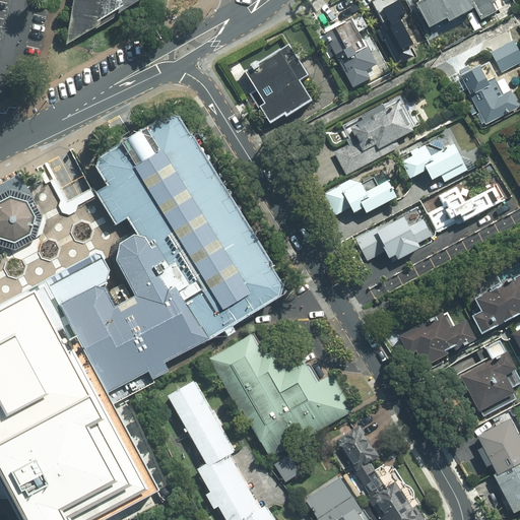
[(68,0),(61,46),(138,0),(68,0)]
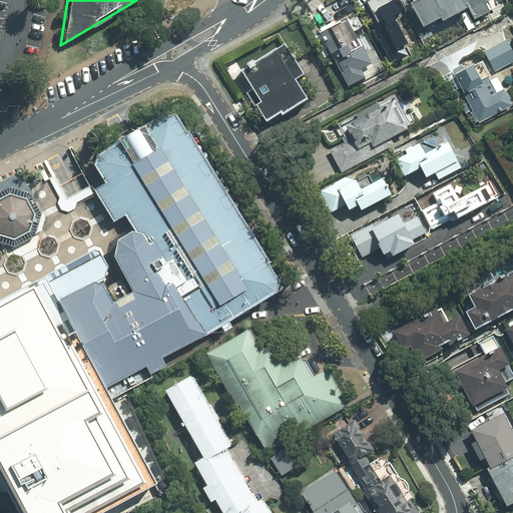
[(418,52),(390,0),(377,0),(360,9),(391,67),(418,52)]
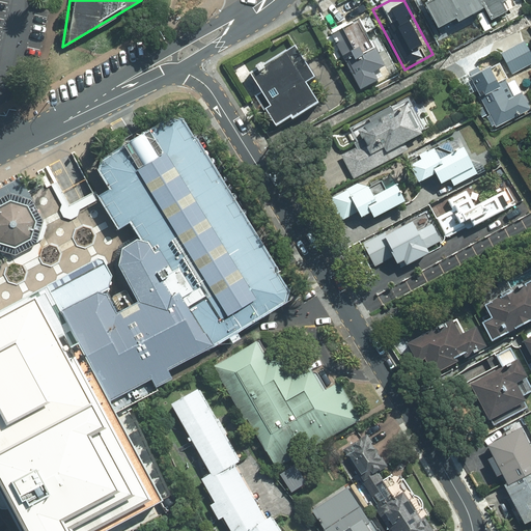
[(516,10),(510,0),(420,0),(418,1),(437,35),(474,16),(482,29),(516,10)]
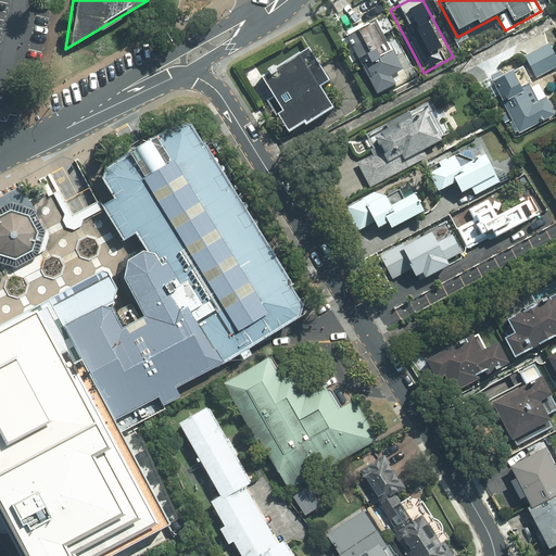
[(413,79),(383,13),(344,29),(374,97),(413,79)]
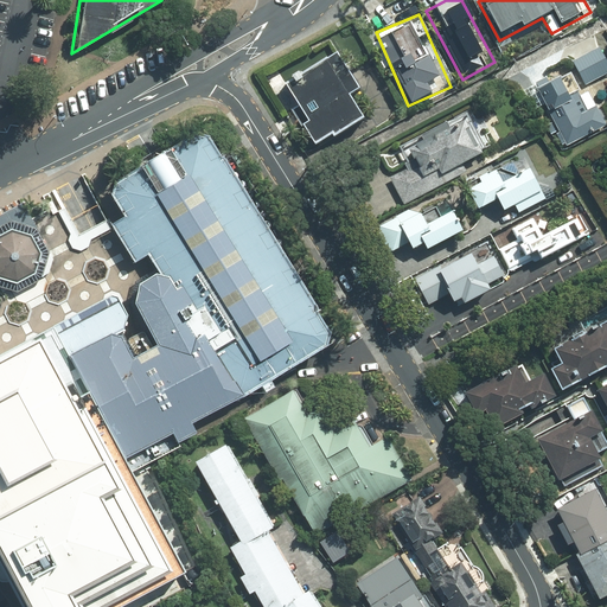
[(606,64),(598,46),(528,83),(562,146),(606,122),(587,85),(606,75),(606,64)]
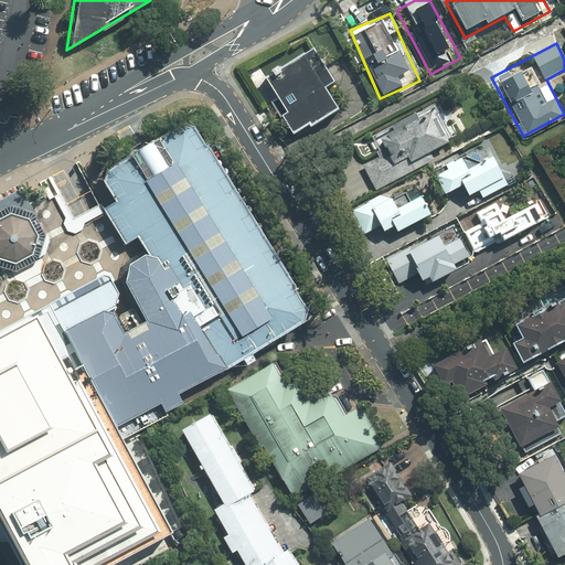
[(338,77),(316,44),(269,74),(291,108),(285,112),(296,129),(311,119),(313,124),(342,105),(328,83),(338,77)]
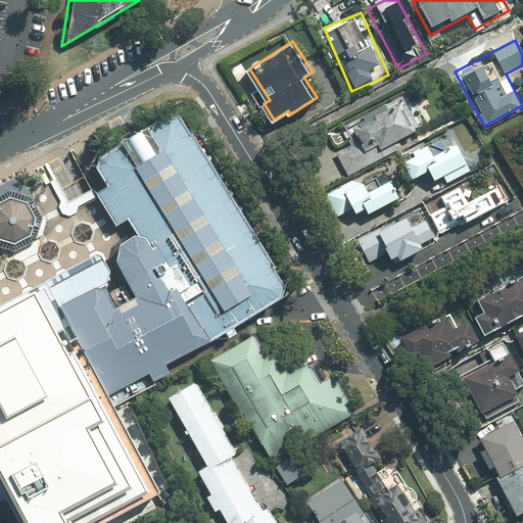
[(431,130),(408,88),(345,123),(354,139),(336,149),(349,174),(431,130)]
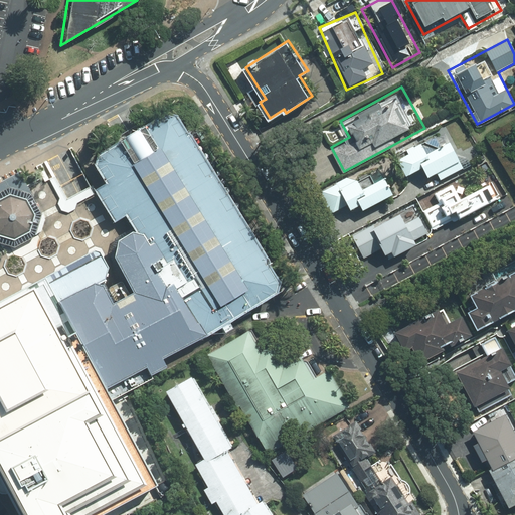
[(194,144),(177,116),(166,114),(151,123),(131,135),(100,155),(96,164),(109,183),(118,199),(128,214),(141,235),(148,246),(154,242),(163,256),(156,260),(161,267),(155,271),(165,288),(172,284),(203,335),(264,302),(276,295),(279,282),(194,144)]
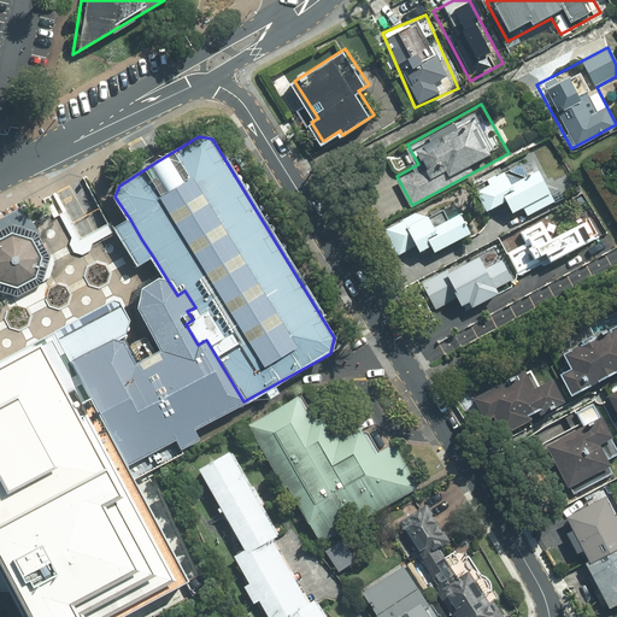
[(493,171),(466,186),(485,219),(515,205),(519,215),(551,199),(536,170),(501,188),(493,171)]
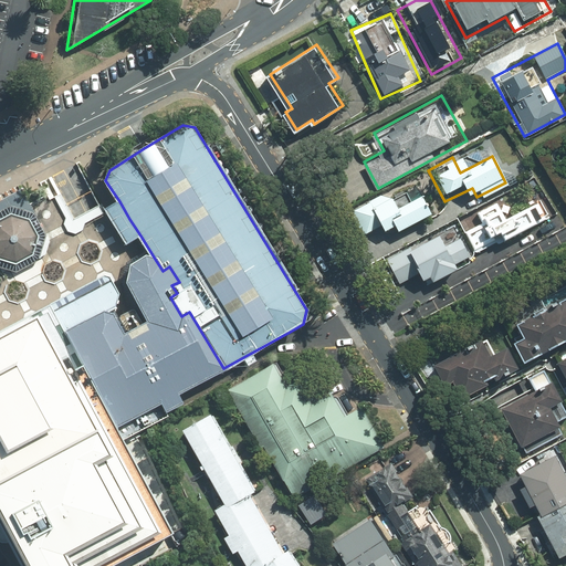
[(0,266),(17,273),(40,261),(46,236),(22,190),(0,201),(0,266)]
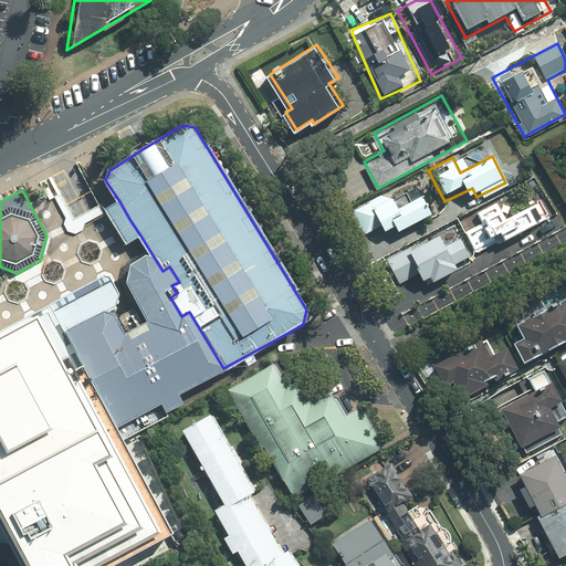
[(500,200),(462,220),(479,253),(553,215),(544,198),(509,217),(500,200)]
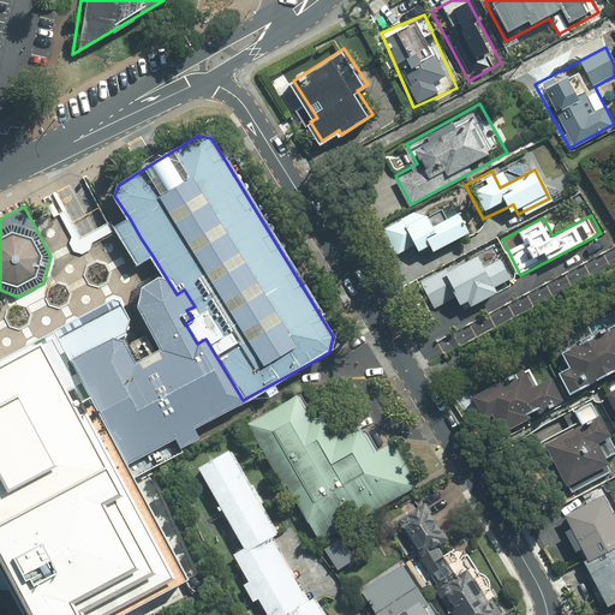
[(417,218),(380,237),(393,262),(423,248),(429,258),(469,238),(459,220),(427,237),(417,218)]
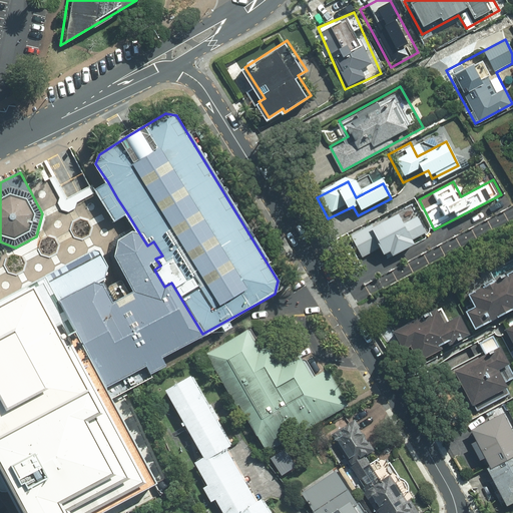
[(97,189),(116,220),(127,213),(117,198),(108,182),(97,189)]
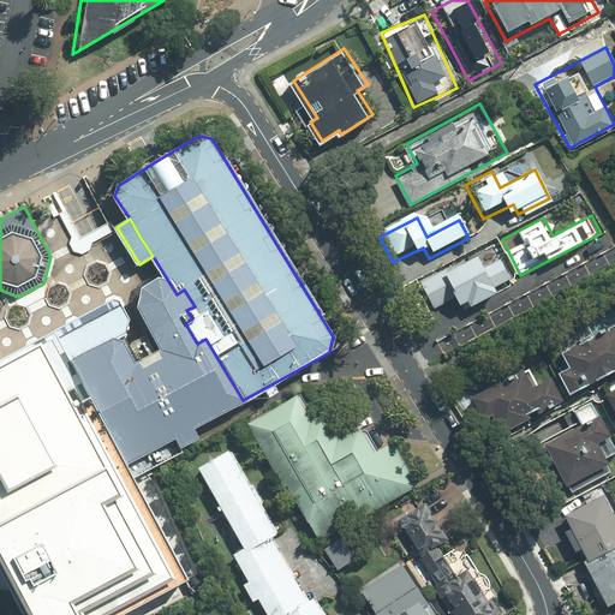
[(493,248),(419,281),(437,320),(511,285),(493,248)]
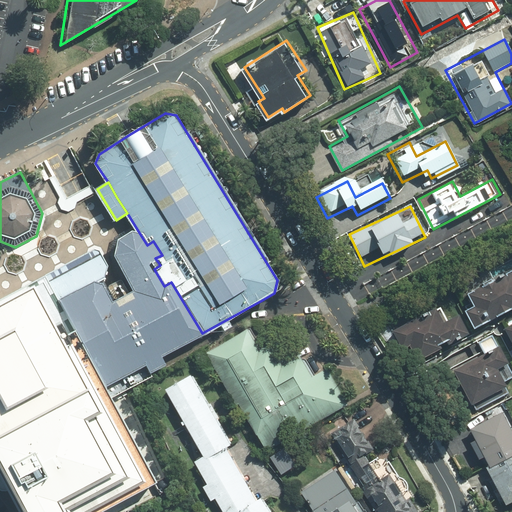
[(162,355),(202,333),(171,282),(164,286),(154,269),(160,265),(155,258),(162,255),(153,241),(147,245),(140,234),(132,231),(117,240),(114,256),(133,291),(127,295),(112,303),(103,284),(96,282),(105,278),(108,266),(99,251),(95,250),(45,278),(109,400),(153,376),(151,372),(167,364),(162,355)]
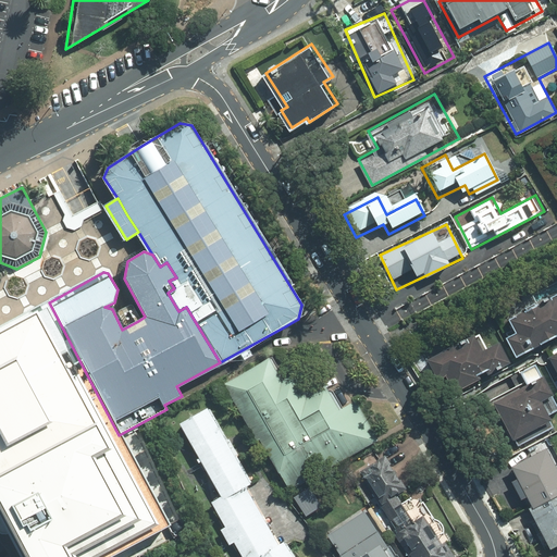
[(519,332),(510,336),(520,356),(556,336),(556,292),(511,317),(519,332)]
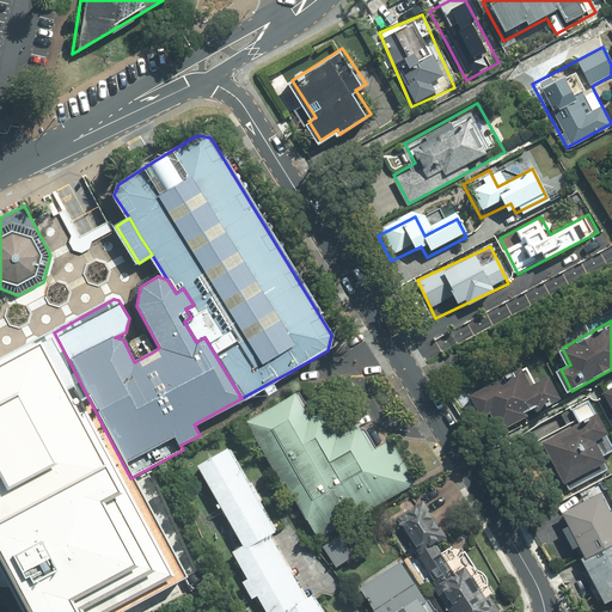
[(0,562),(26,611),(114,611),(183,576),(130,478),(54,332),(0,360),(0,562)]
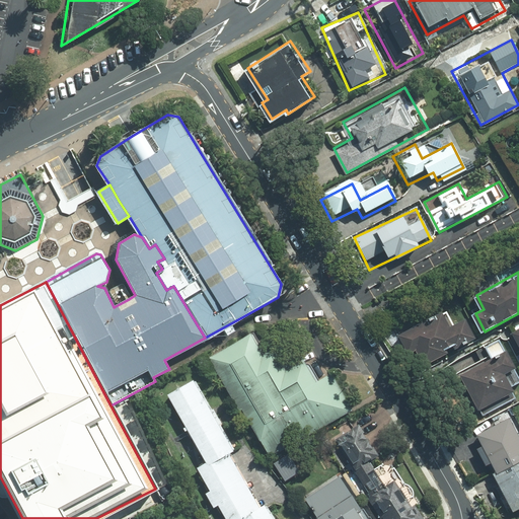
[(453,324),(445,309),(401,331),(420,366),(477,336),(467,317),(453,324)]
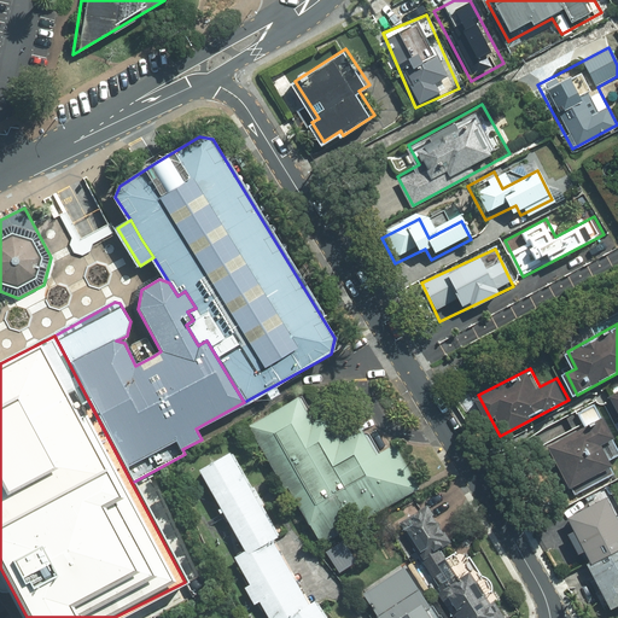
[(617,389),(602,396),(617,425),(617,389)]
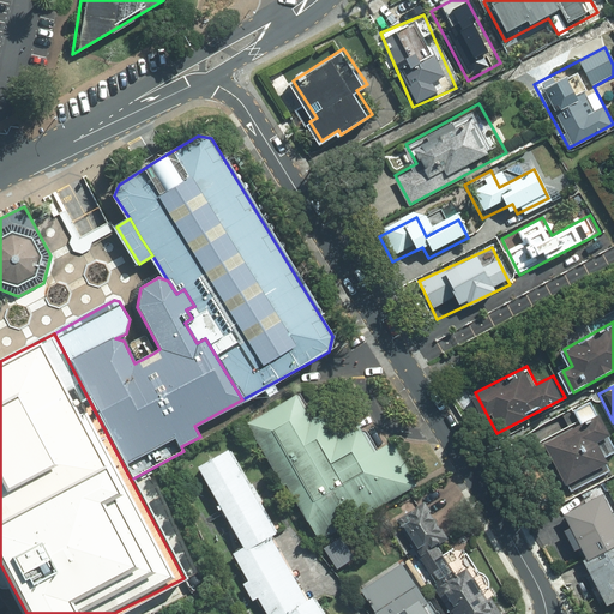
[(301,392),(251,421),(319,540),(417,482),(393,440),(375,451),(360,422),(347,429),(332,404),(314,414),(301,392)]
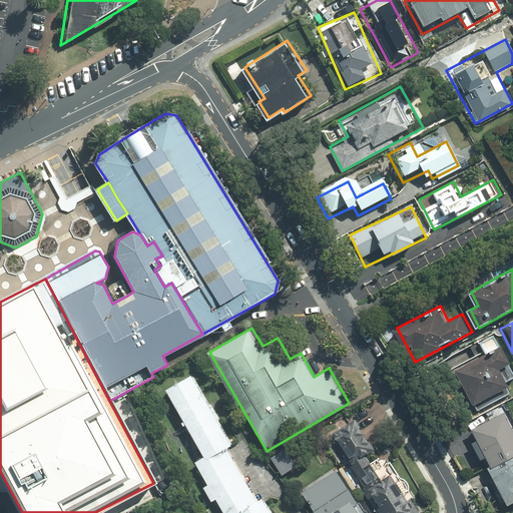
[(481,360),(455,372),(470,405),(512,385),(512,374),(495,334),(473,344),(481,360)]
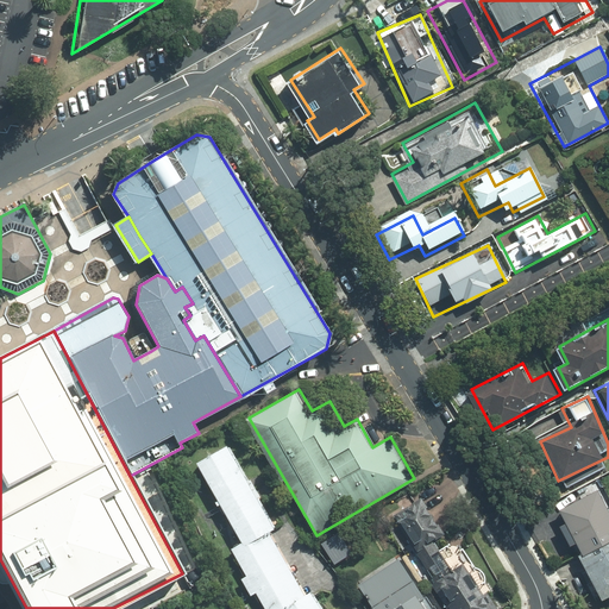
[(224,446),(194,463),(238,544),(228,548),(243,577),(238,581),(248,596),(252,592),(262,608),(319,608),(308,592),(301,596),(267,532),(271,529),(224,446)]
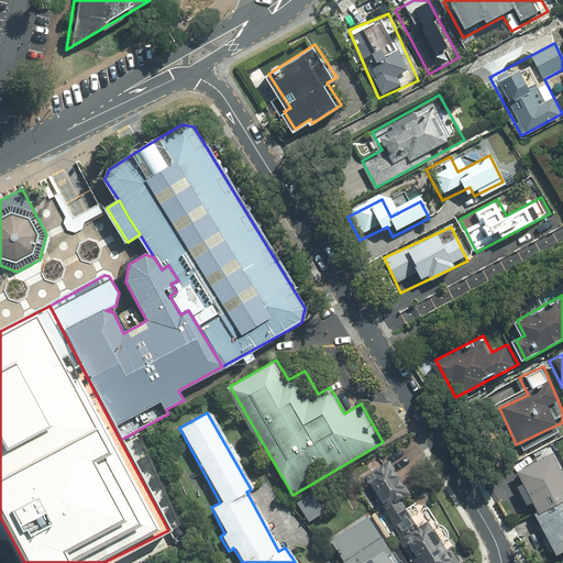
[(562,475),(553,456),(514,475),(552,554),(562,549),(562,475)]
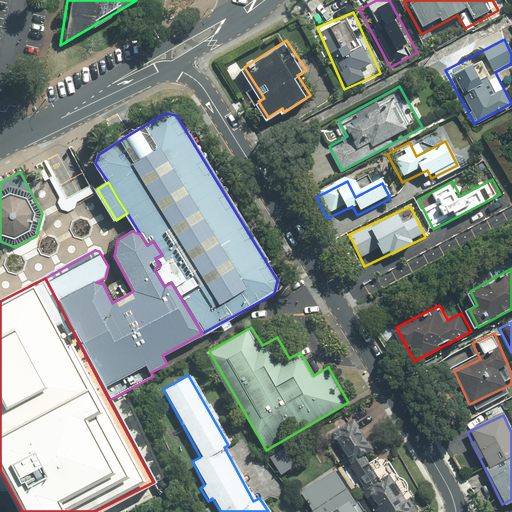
[(370,448),(352,420),(323,439),(369,511),(415,511),(390,473),(378,480),(362,454),(370,448)]
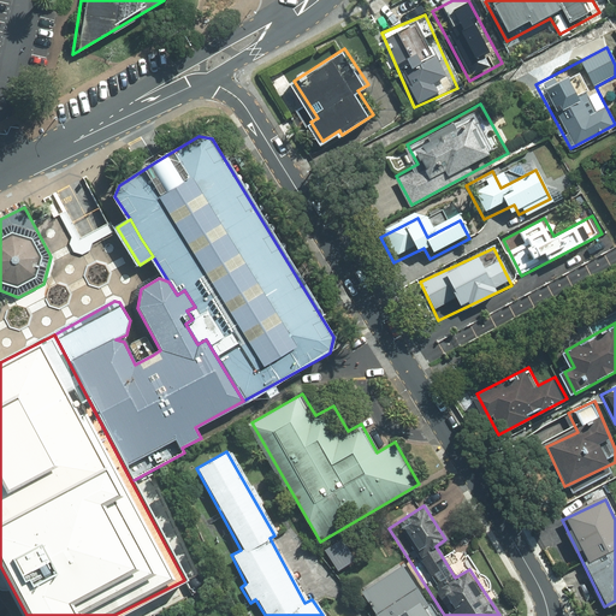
[(437,615),(401,561),(355,591),(371,615),(437,615)]
